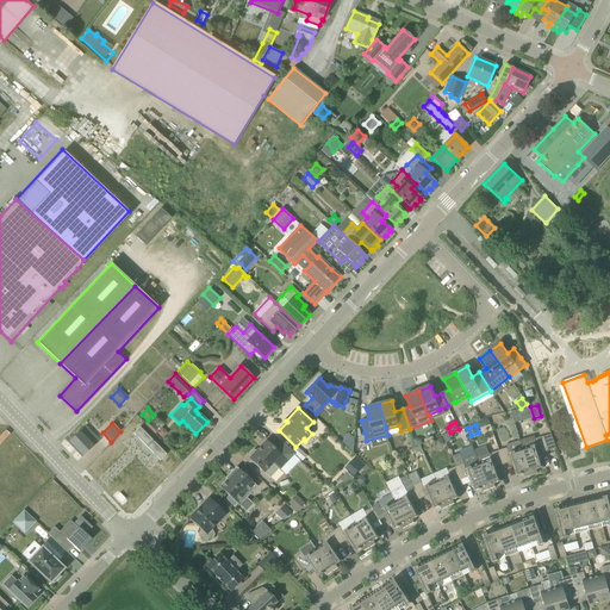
[(88,452),(100,441),(86,427),(68,442),(82,458),(88,452)]
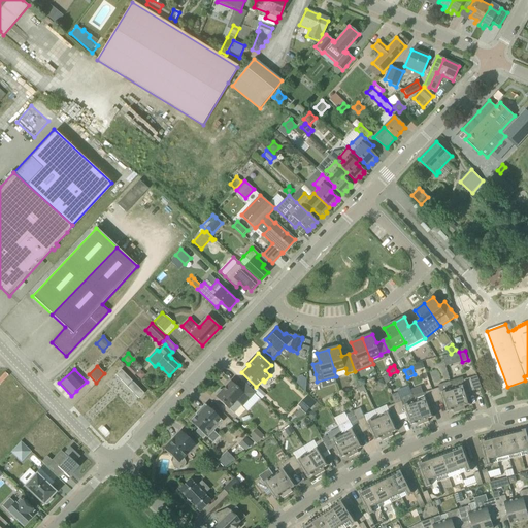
[(121,369),(116,375),(139,399),(144,393),(121,369)]
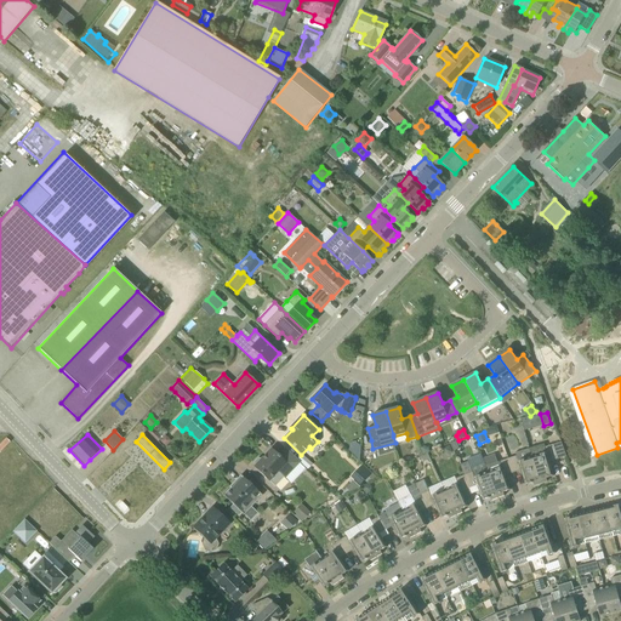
[(360,461),(362,445),(358,443),(357,442),(349,444),(351,446),(349,451),(360,461)]
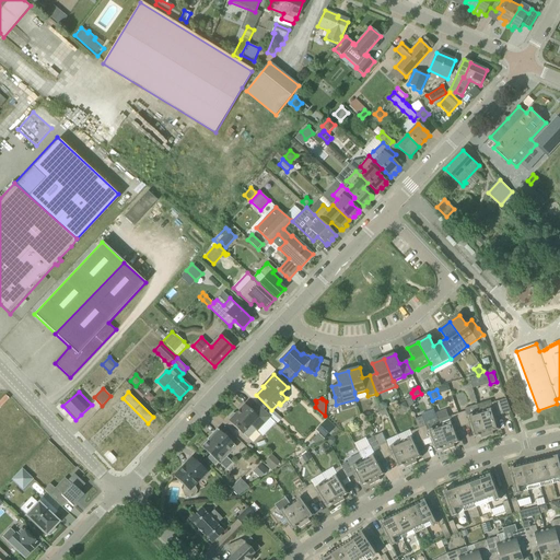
[(413,398),(406,400),(409,407),(416,404),(413,398)]
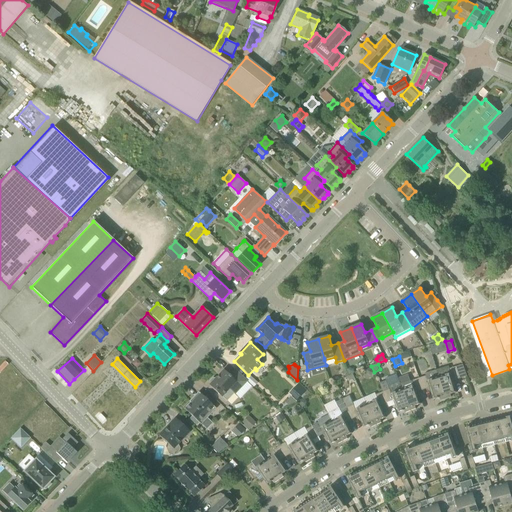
[(467,376),(463,365),(450,369),(449,366),(438,370),(447,399),(452,397),(451,395),(457,392),(453,381),(467,376)]
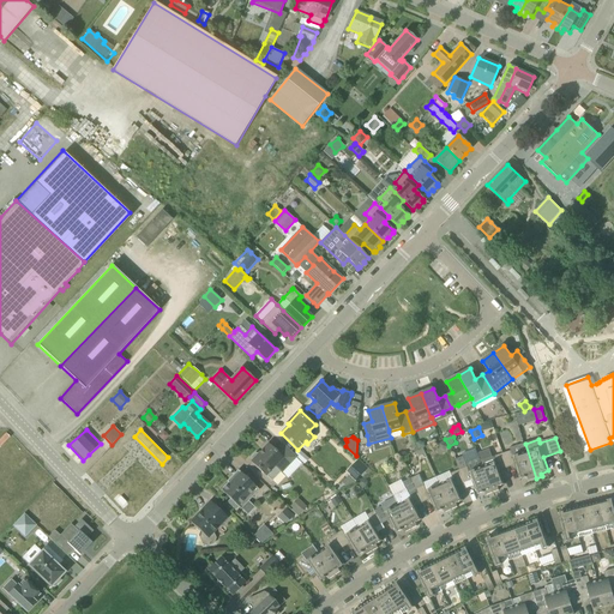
[(445,439),(437,443),(439,447),(443,450),(447,447),(445,439)]
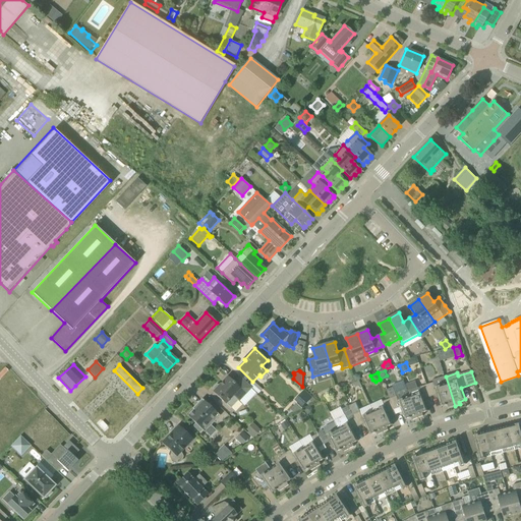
[(238,401),(251,389),(239,377),(233,382),(228,377),(219,386),(217,385),(214,388),(214,390),(213,392),(225,404),(226,403),(230,408),(238,401)]
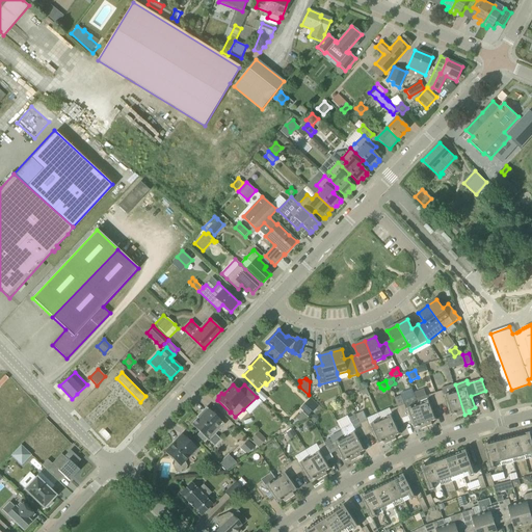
[(464,415),(455,384),(443,388),(444,391),(436,393),(441,405),(447,403),(450,416),(457,414),(458,417),(464,415)]
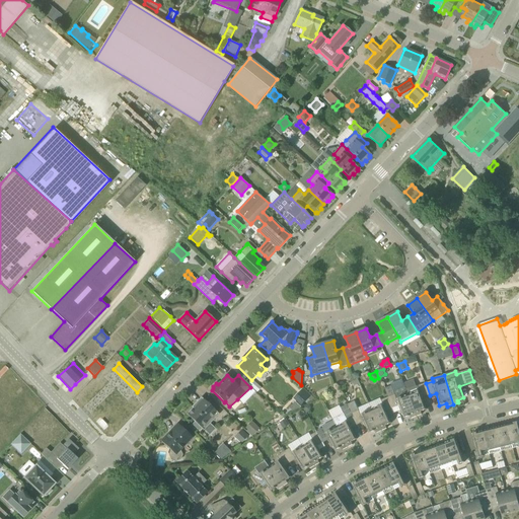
[(112,381),(92,400),(103,412),(123,392),(112,381)]
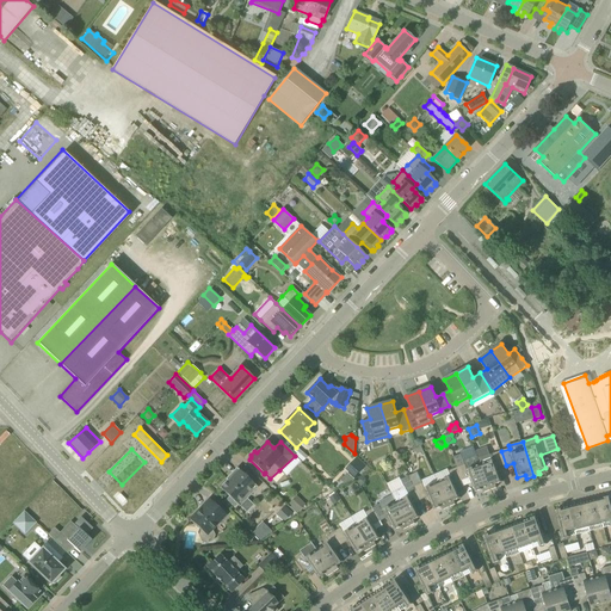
[(491,455),(479,460),(491,491),(497,488),(495,485),(503,482),(498,468),(506,466),(501,451),(495,454),(491,455)]
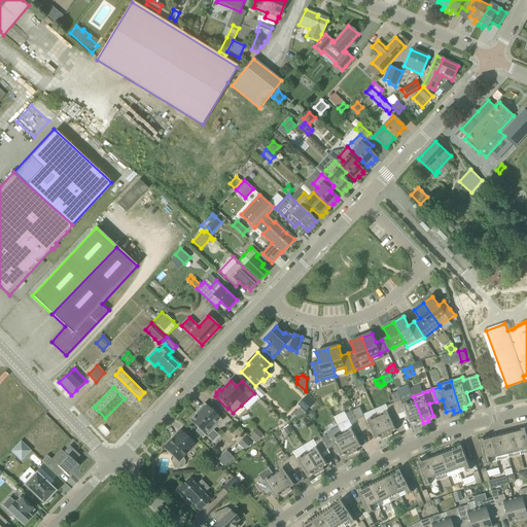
[(413,396),(413,394),(400,398),(397,392),(391,394),(392,399),(393,399),(394,403),(399,415),(406,413),(410,425),(417,422),(418,425),(423,423),(413,396)]
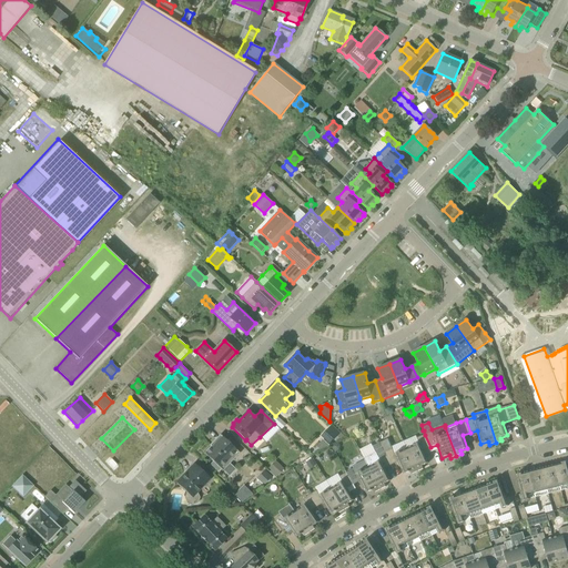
[(341,433),(332,425),(322,436),(330,444),(341,433)]
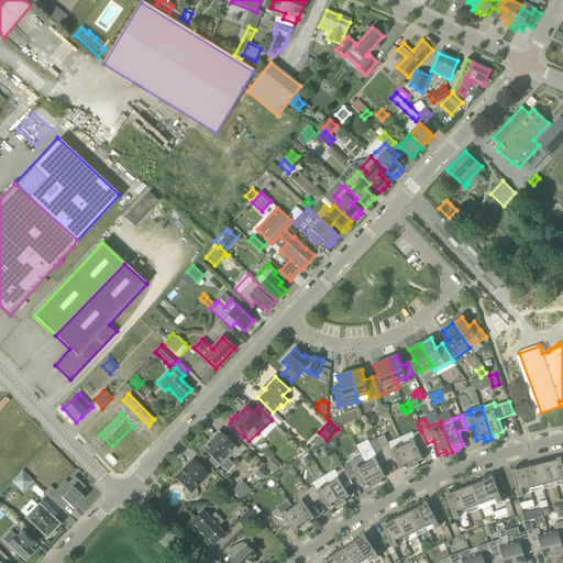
[(209,442),(201,450),(202,450),(211,459),(209,461),(216,467),(219,464),(221,466),(228,459),(236,450),(238,449),(238,448),(236,449),(235,448),(220,432),(220,431),(219,432),(218,431),(210,439),(212,440),(209,443),(209,442)]
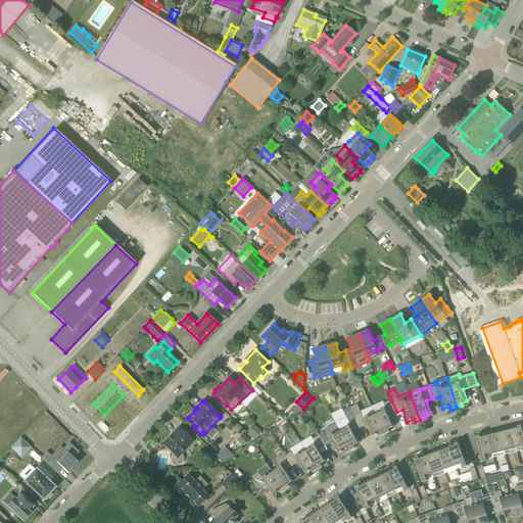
[(386,408),(376,413),(385,434),(390,432),(389,429),(391,428),(395,426),(390,415),(396,413),(391,400),(385,403),(384,403),(386,408)]
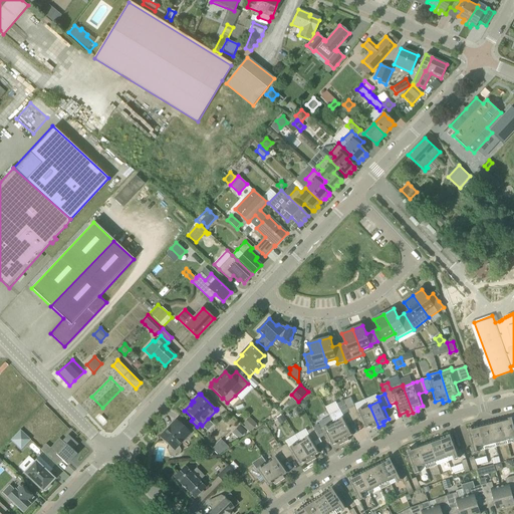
[(351,398),(345,401),(354,421),(360,418),(365,430),(371,427),(372,430),(378,427),(369,406),(365,408),(358,411),(357,411),(354,405),(351,398)]
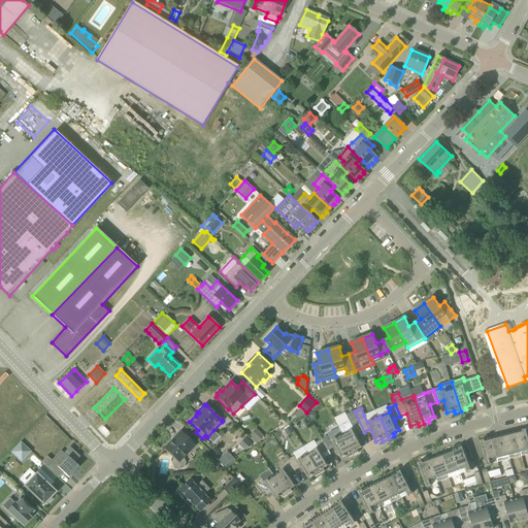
[(339,426),(338,427),(339,428),(342,434),(354,456),(359,453),(358,450),(361,448),(364,447),(358,435),(364,432),(355,411),(348,415),(351,421),(339,426)]
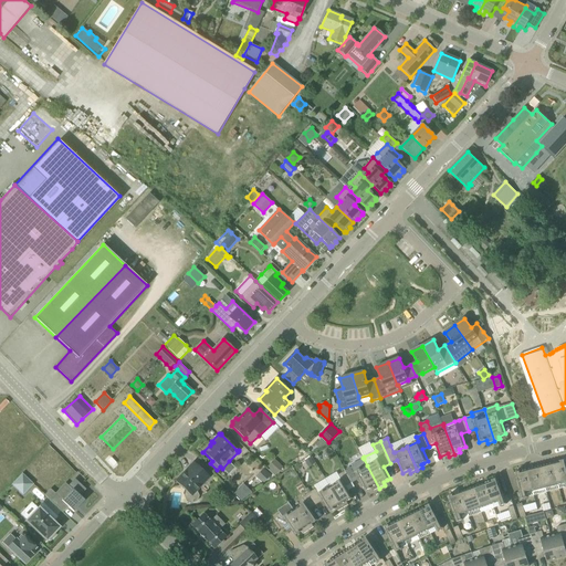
[(311,458),(305,461),(310,468),(315,463),(311,458)]
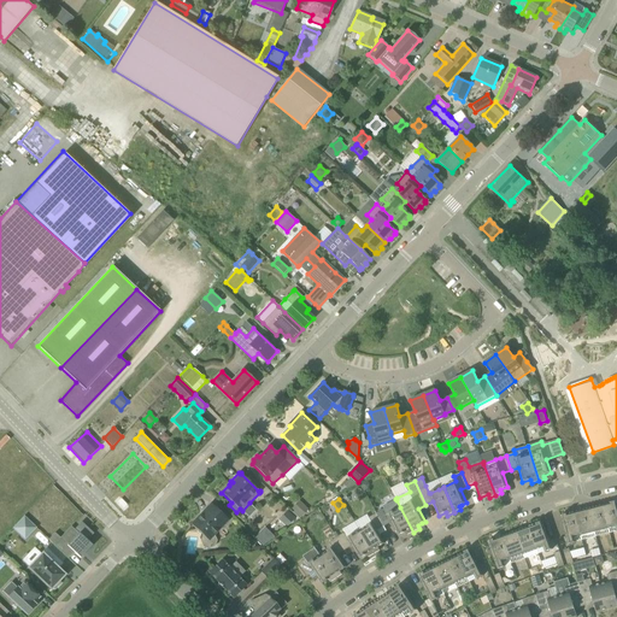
[(309,510),(300,500),(292,509),(295,511),(293,512),(300,518),(309,510)]
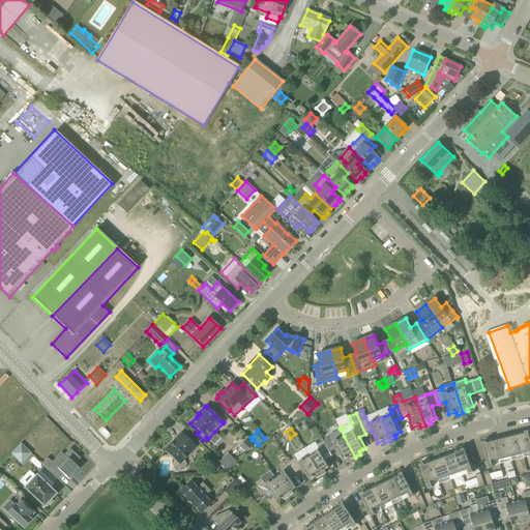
[(529,457),(529,431),(518,434),(524,458),(529,458),(529,457)]
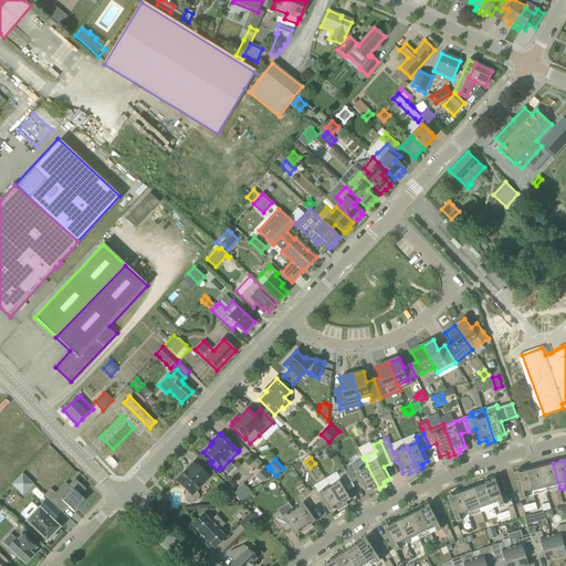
[(191,496),(210,478),(194,462),(188,468),(189,470),(185,474),(184,473),(176,481),(191,496)]
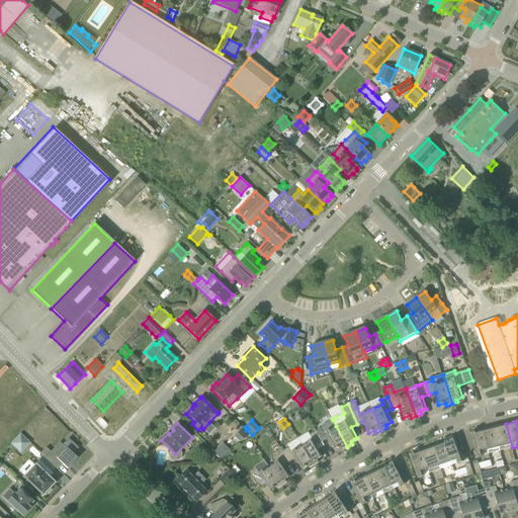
[(512,447),(506,424),(495,427),(501,450),(512,447)]
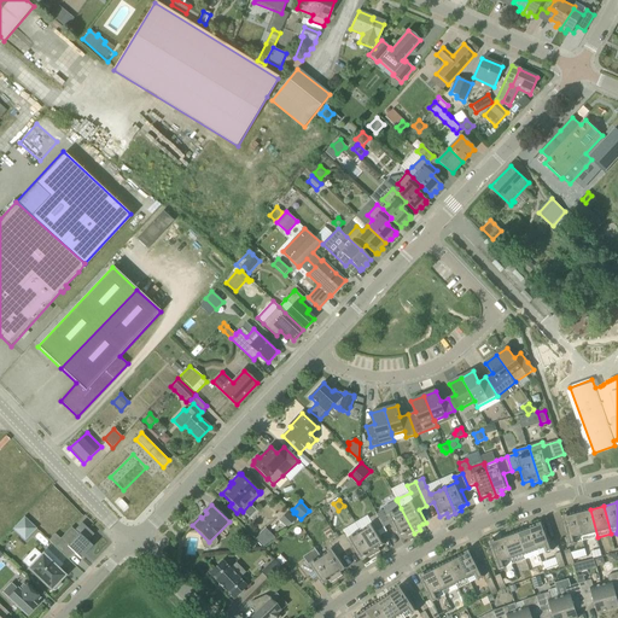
[(385,509),(378,513),(385,528),(392,524),(400,537),(407,534),(408,536),(414,534),(401,508),(389,516),(385,509)]
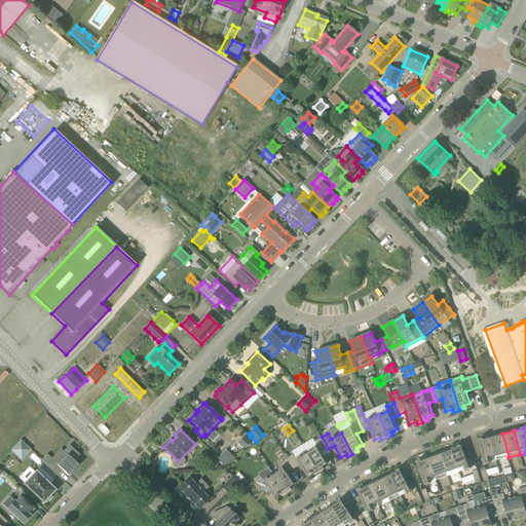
[(509,457),(502,434),(490,437),(496,460),(509,457)]
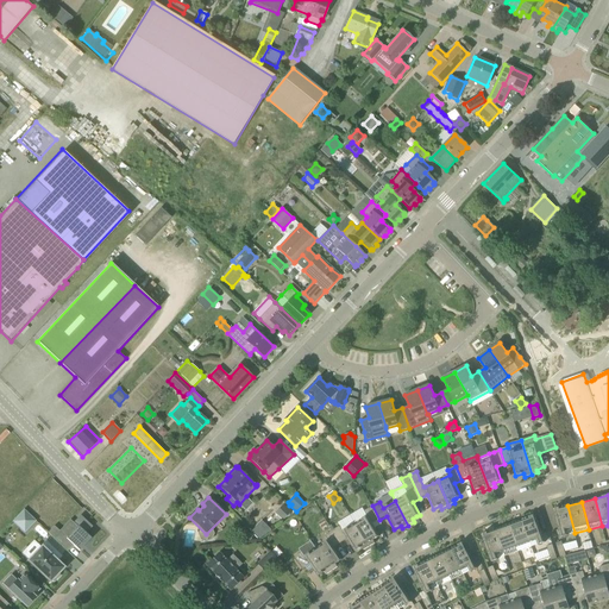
[(282,521),(294,510),(286,503),(275,514),(282,521)]
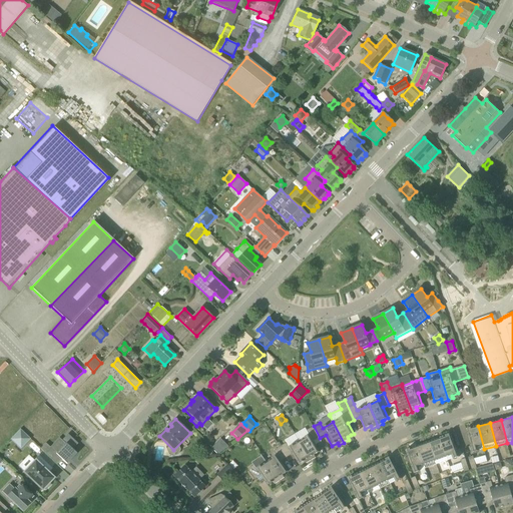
[(310,434),(300,441),(311,461),(316,458),(315,455),(321,452),(314,441),(315,441),(320,438),(314,426),(308,430),(310,434)]
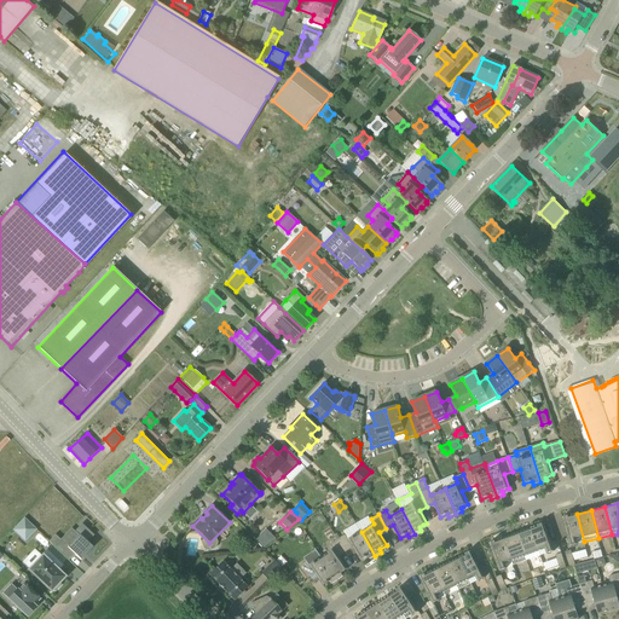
[(584,542),(577,514),(562,518),(570,547),(578,544),(584,542)]
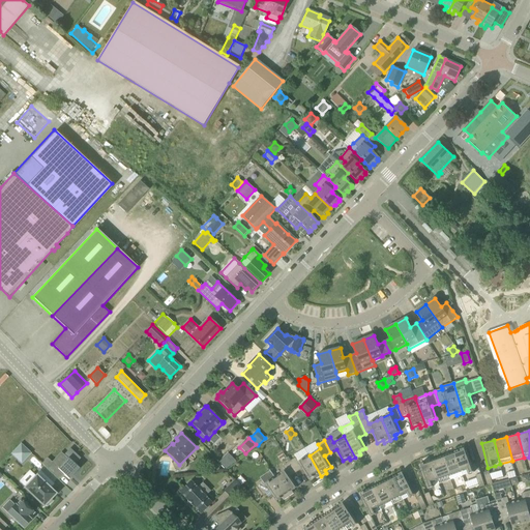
[(10,454),(22,464),(31,453),(21,443),(10,454)]
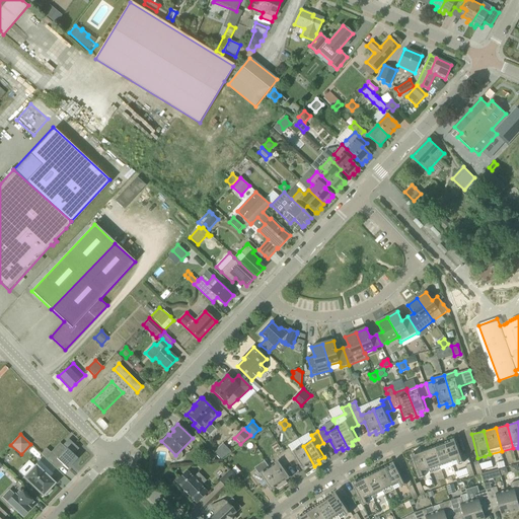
[(56,458),(67,469),(77,458),(72,454),(78,447),(68,438),(61,444),(66,448),(56,458)]
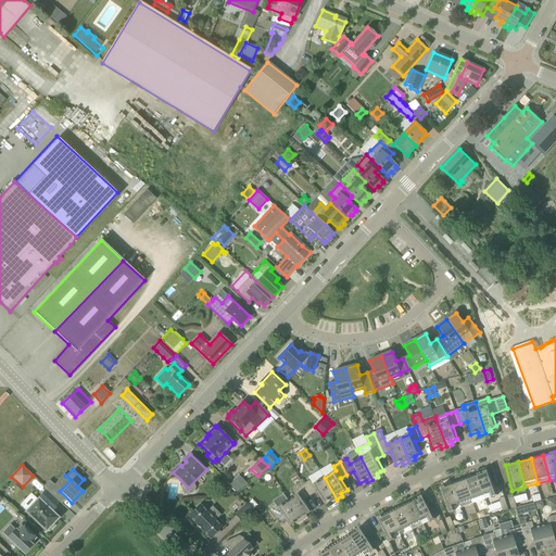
[(498,495),(489,470),(477,475),(485,500),(491,497),(498,495)]
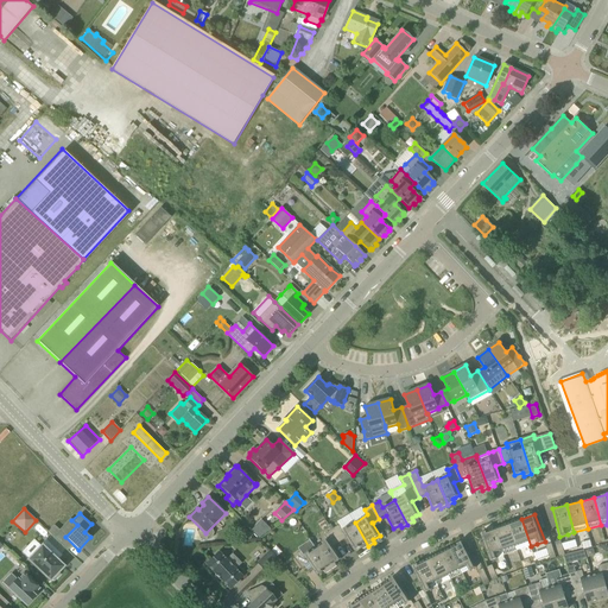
[(531,546),(521,519),(508,524),(518,551),(531,546)]
